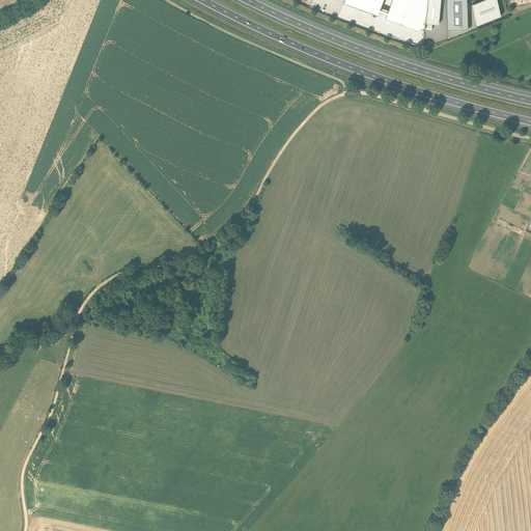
[(379,11),(387,15),(387,12),(380,9),(383,0),(343,0),(343,2),(378,16),(379,11)]
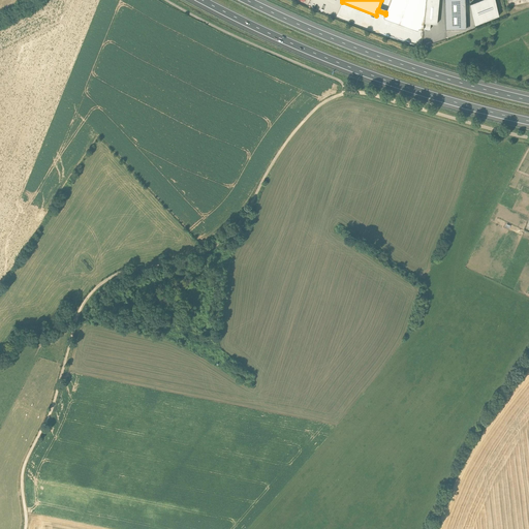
[(390,0),(385,12),(385,14),(383,18),(417,30),(418,28),(423,29),(426,0),(390,0)]
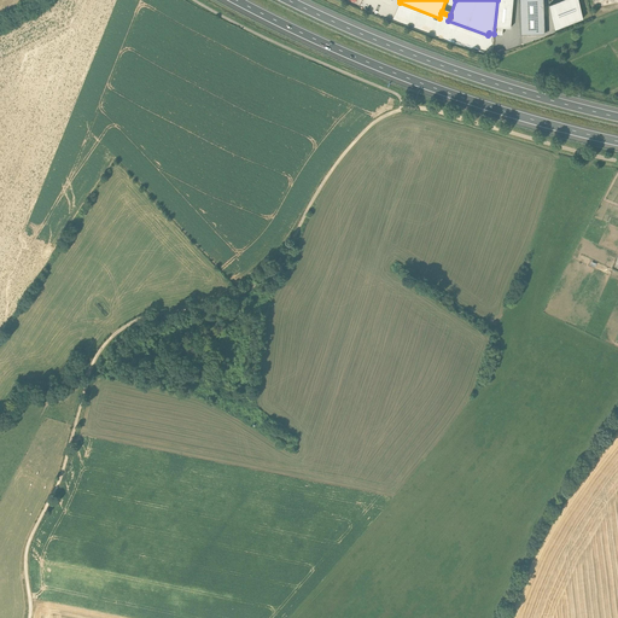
[(495,27),(511,28),(512,0),(497,0),(495,27)]
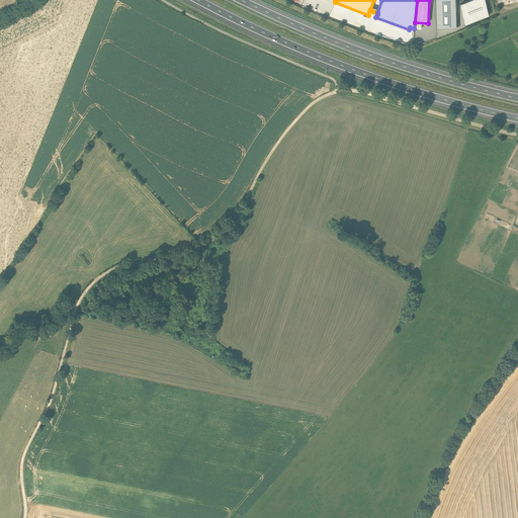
[(456,28),(455,0),(435,0),(436,28),(456,28)]
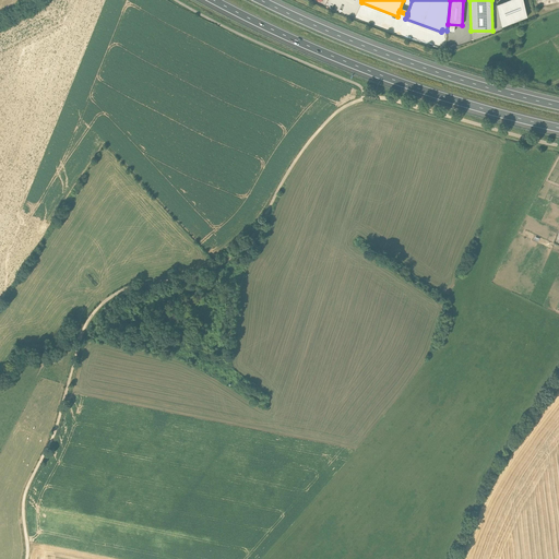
[(523,0),(507,0),(496,4),(501,27),(527,18),(523,0)]
